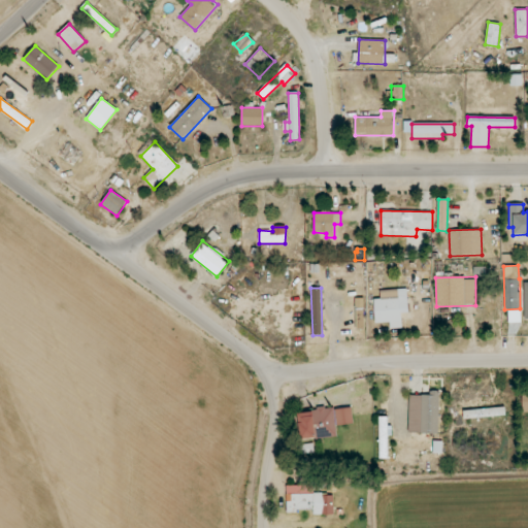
[(374,299),(374,323),(390,323),(390,328),(402,328),(402,314),(408,312),(407,289),(381,290),(381,299),(374,299)]
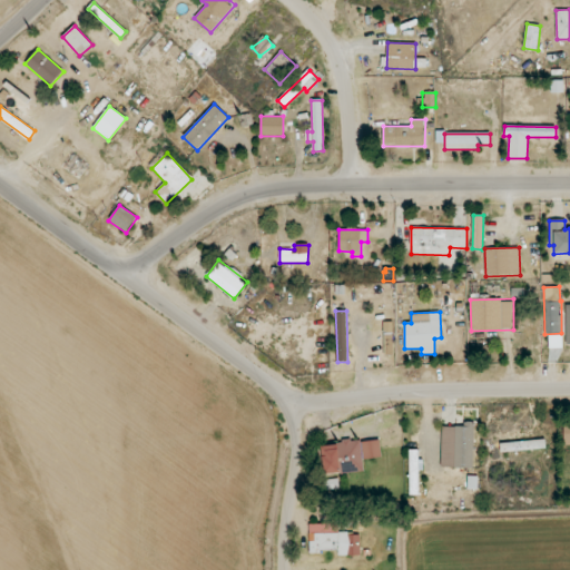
[(442,426),(441,468),(473,468),(474,422),(464,422),(463,428),(442,426)]
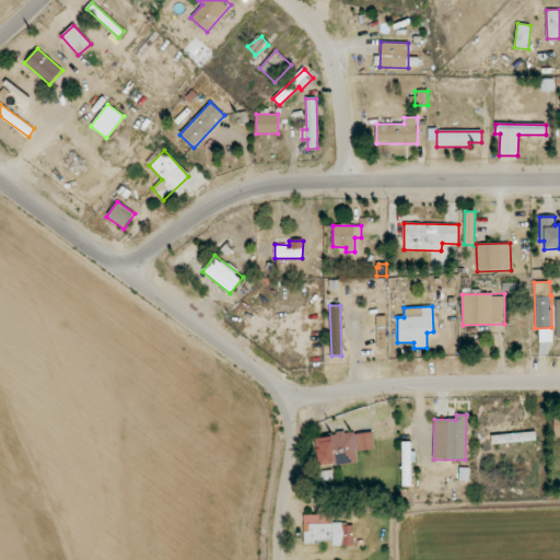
[(358,462),(353,432),(315,438),(319,467),(358,462)]
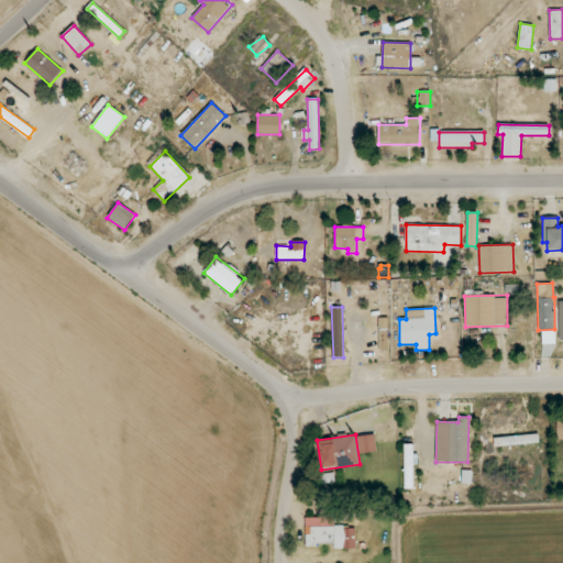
[(360,454),(377,452),(375,434),(357,437),(360,454)]
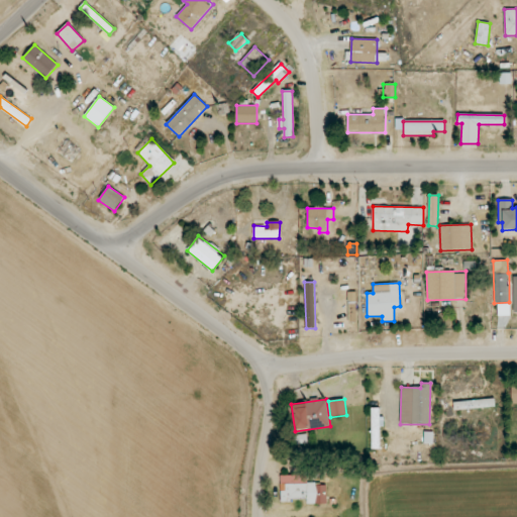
[(454,409),(495,408),(495,399),(453,401),(454,409)]
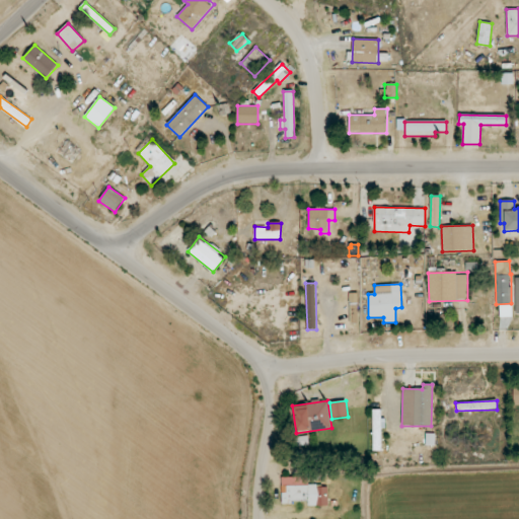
[(381,410),(372,410),(373,451),(381,451),(381,410)]
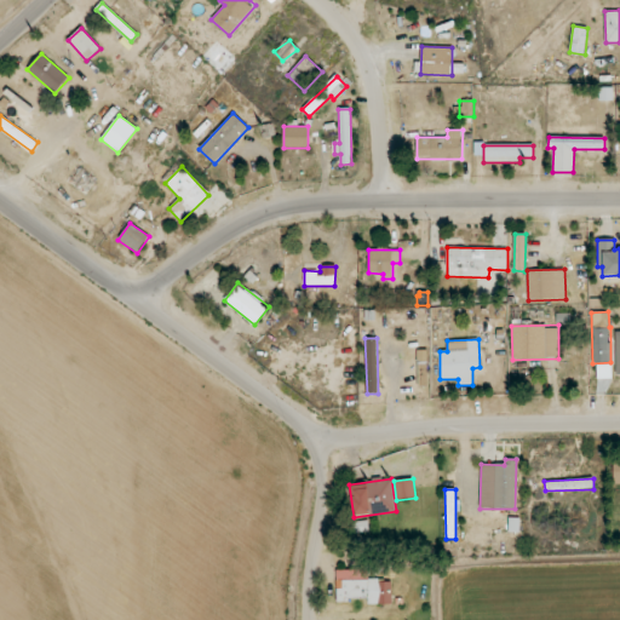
[(337,600),(368,600),(368,604),(392,604),(391,580),(369,580),(368,569),(337,570),(337,600)]
